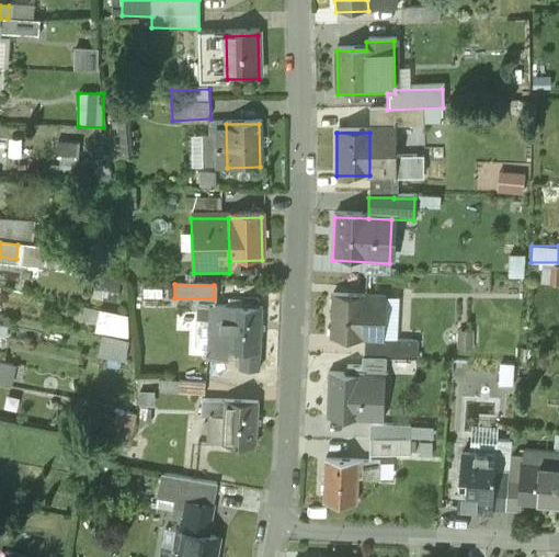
[(364,299),(331,298),(329,341),(362,343),(364,299)]
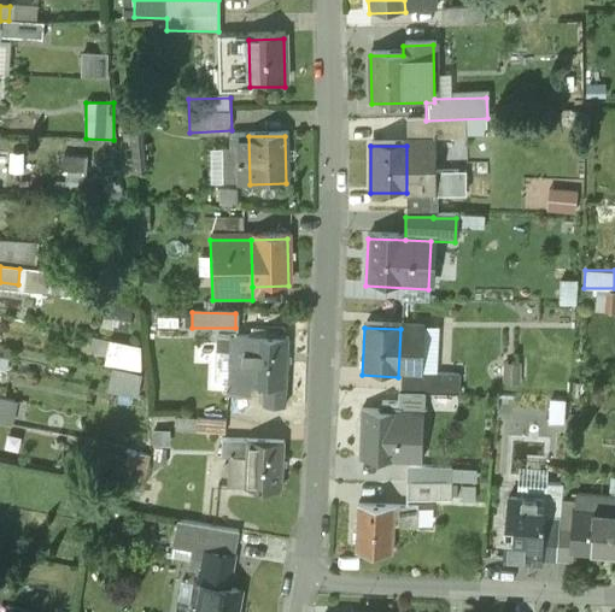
[(286,342),(250,340),(247,388),(262,388),(261,409),(283,410),(286,342)]
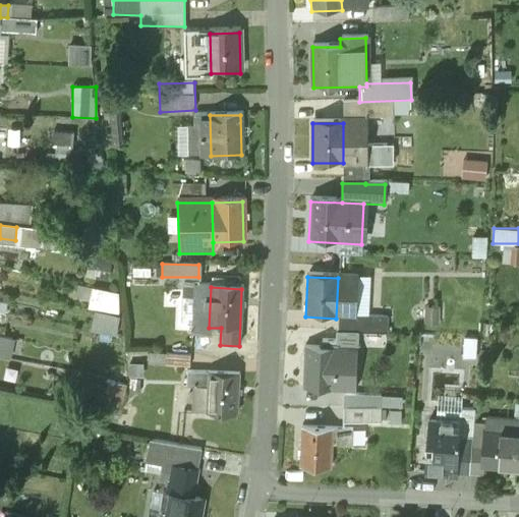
[(118,311),(119,290),(89,289),(89,310),(118,311)]
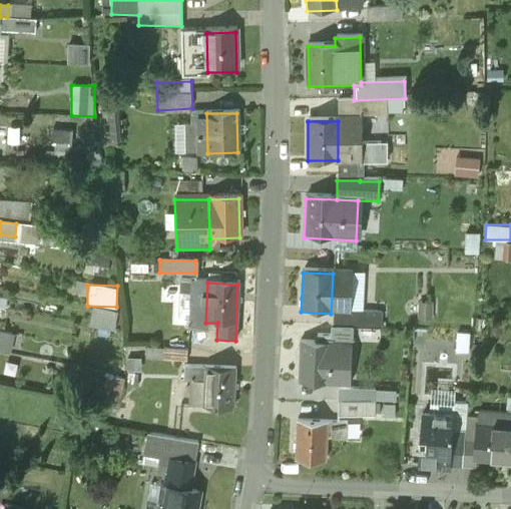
[(89,328),(115,330),(117,310),(91,308),(89,328)]
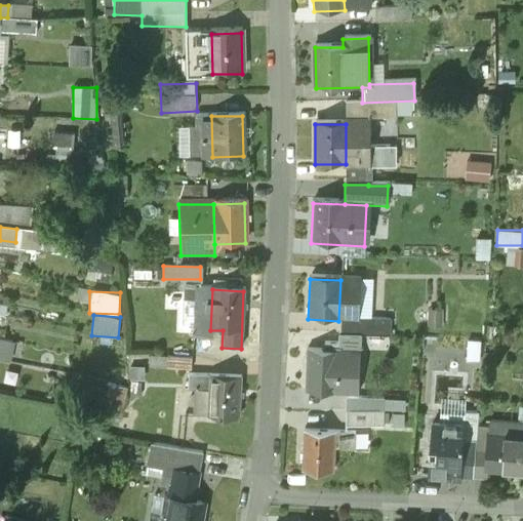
[(0,365),(10,367),(15,343),(0,338),(0,365)]
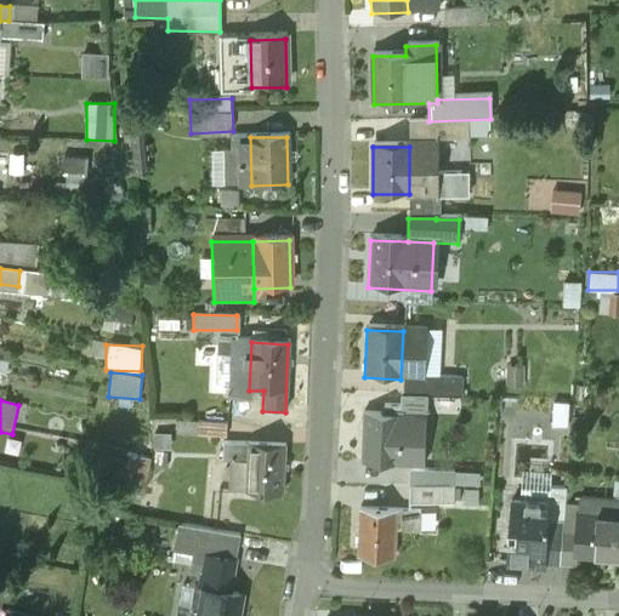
[(398,418),(362,417),(361,465),(397,467),(398,418)]
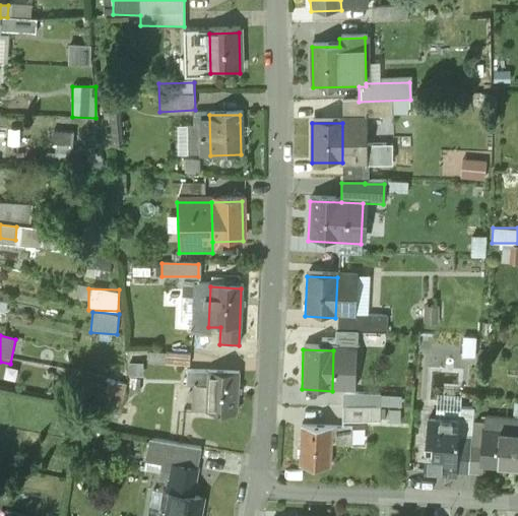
[(237,376),(206,374),(204,414),(236,415),(237,376)]
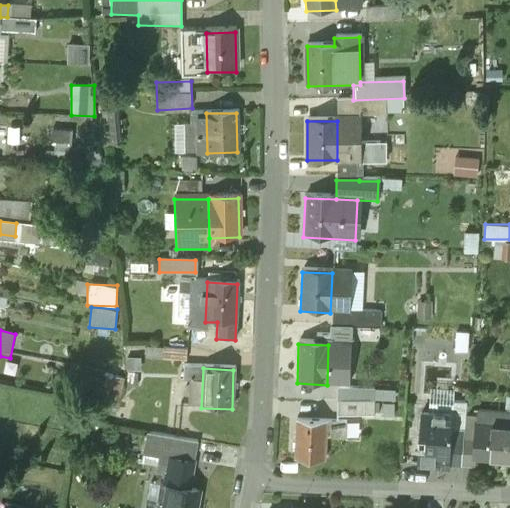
[(372,392),(335,390),(335,405),(371,405),(372,405),(372,392)]
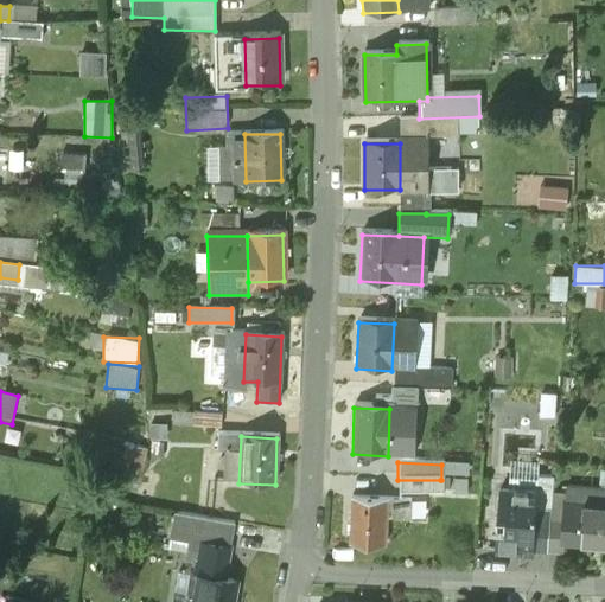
[(440,480),(397,480),(397,497),(440,497),(440,480)]
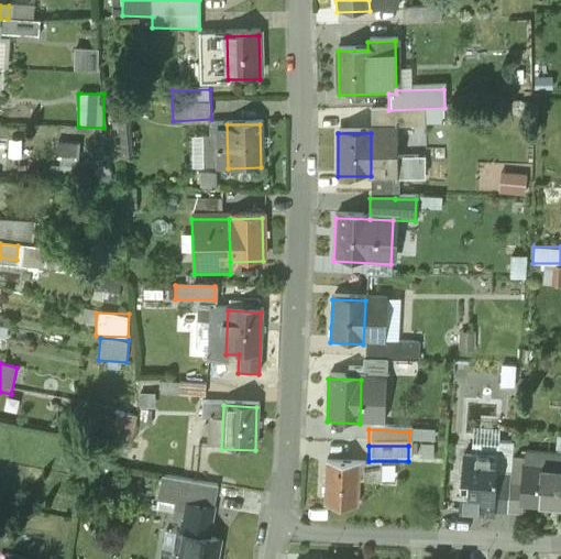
[(512,447),(497,447),(496,457),(510,458),(512,447)]
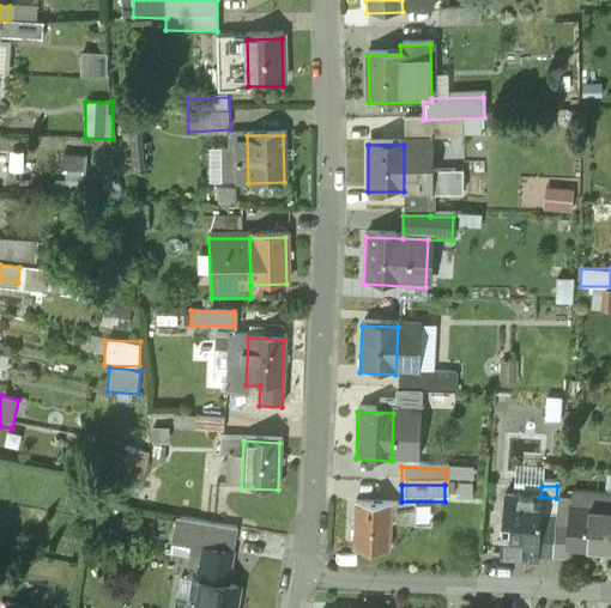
[(540,503),(502,500),(500,526),(509,526),(508,542),(498,541),(497,560),(522,563),(522,561),(536,563),(536,561),(539,518),(540,503)]
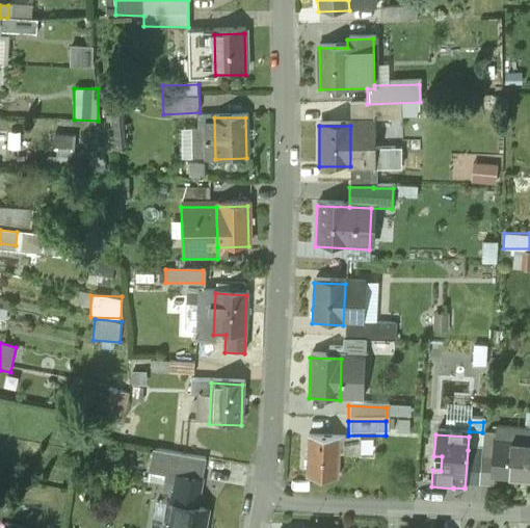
[(338,440),(307,439),(305,480),(336,481),(337,457),(358,458),(359,441),(338,441),(338,440)]
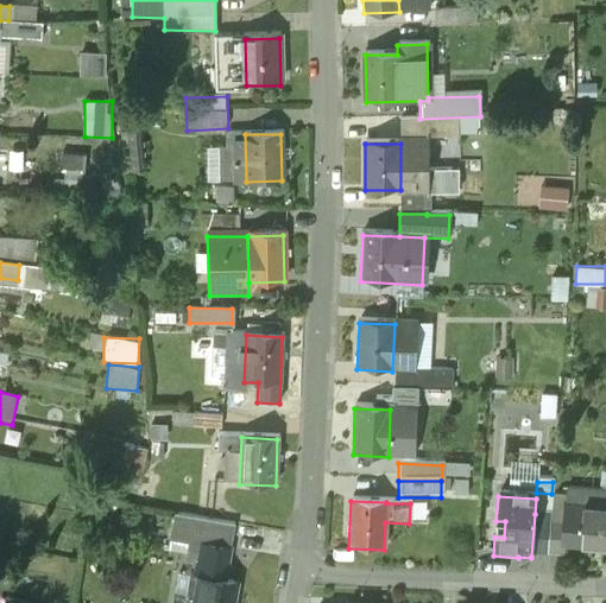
[(605,512),(565,508),(563,527),(561,547),(562,547),(605,551),(605,512)]
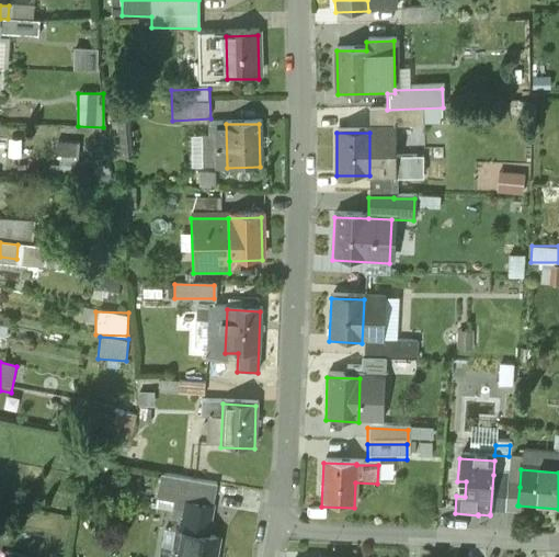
[(506,476),(493,475),(490,514),(504,515),(504,513),(506,486),(506,476)]
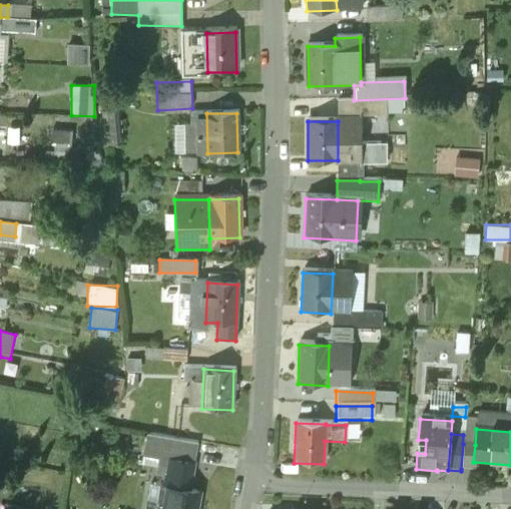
[(475,445),(463,444),(461,469),(474,470),(474,462),(473,462),(475,445)]
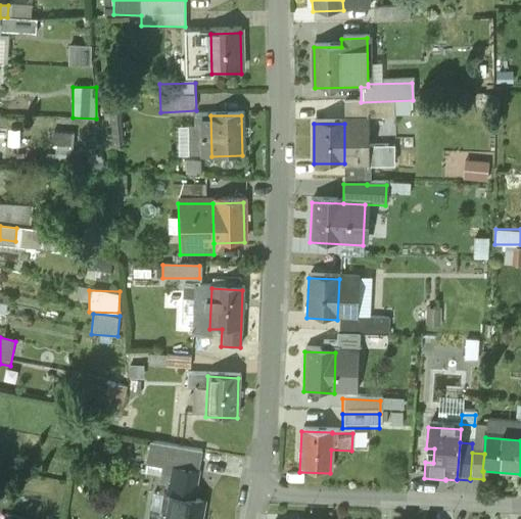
[(192,487),(173,483),(168,514),(173,515),(176,500),(190,502),(192,487)]
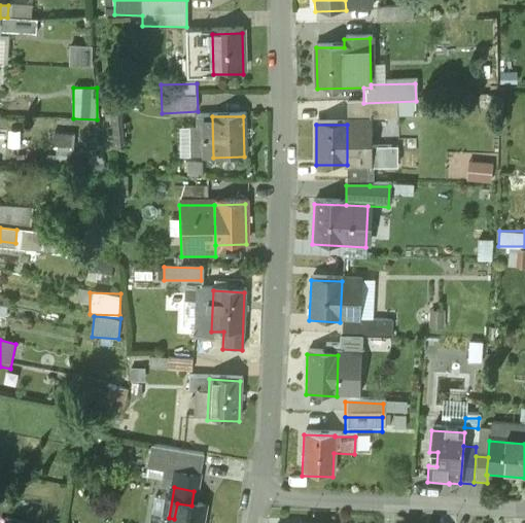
[(191,506),(177,503),(174,519),(173,522),(201,522),(203,508),(191,506)]
